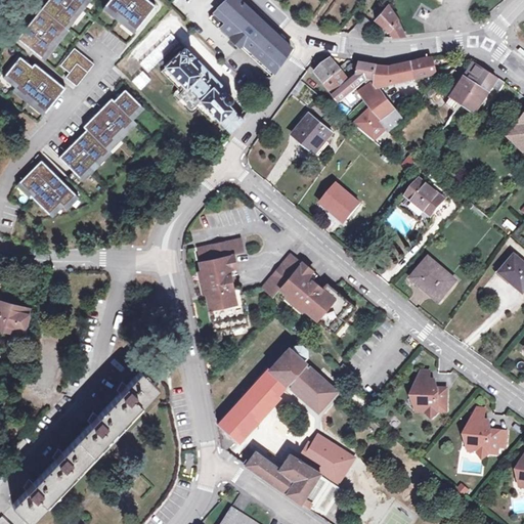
[(47,0),(42,8),(68,29),(91,0),(47,0)]
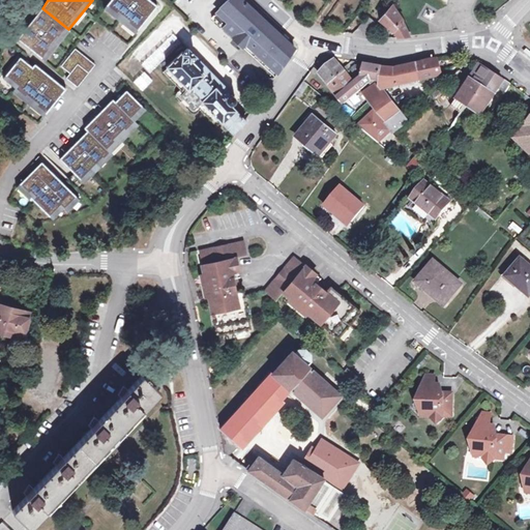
[(112,0),(105,9),(136,33),(158,6),(150,0),(112,0)]
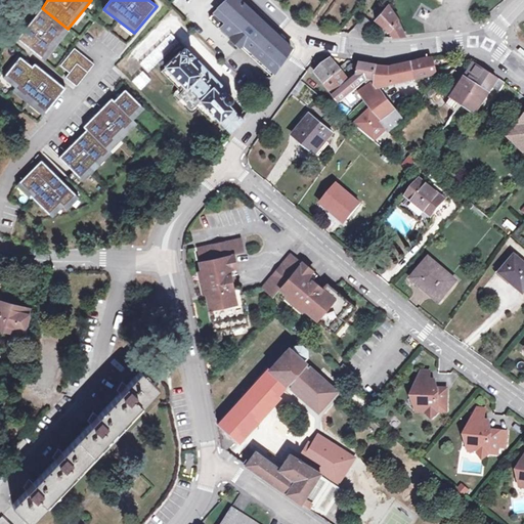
[(180,11),(192,1),(191,0),(173,0),(172,1),(180,11)]
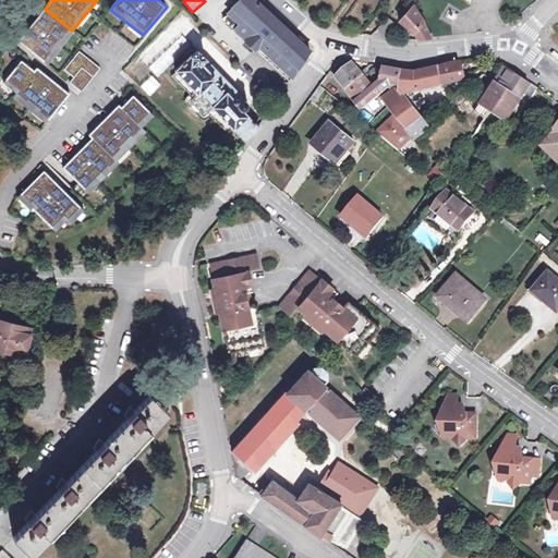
[(278,68),(291,80),(311,51),(255,0),(241,0),(223,19),(247,40),(246,41),(255,50),(257,47),(263,43),(283,63),(278,68)]
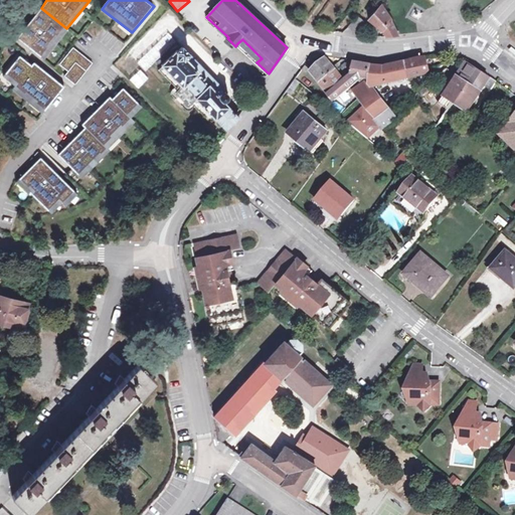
[(382,31),(385,36),(398,35),(392,21),(381,5),(368,20),(382,31)]
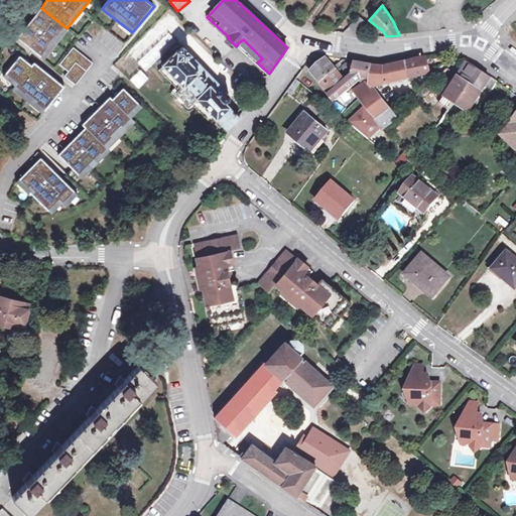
[(67,28),(41,8),(29,23),(17,37),(44,59),(69,29),(67,28)]
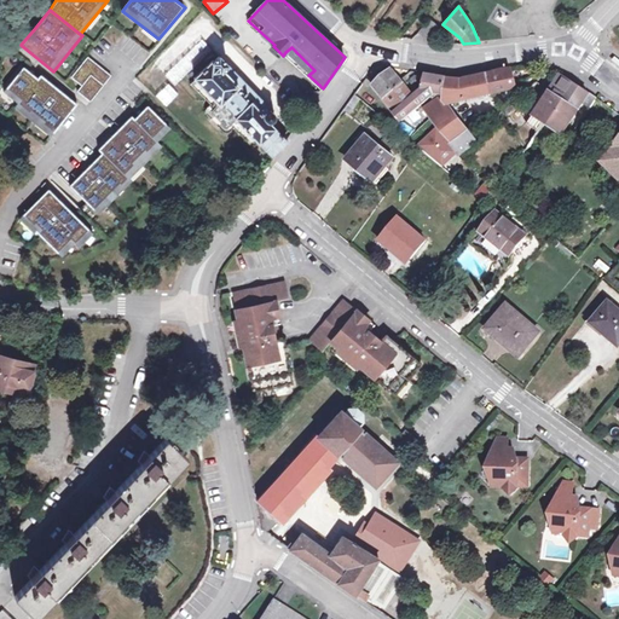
[(418,33),(426,41),(439,27),(431,19),(418,33)]
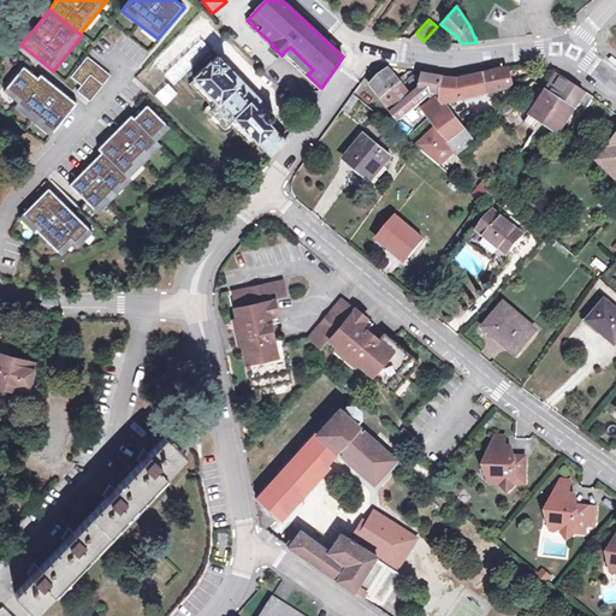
[(202,39),(166,75),(176,84),(212,48),(202,39)]
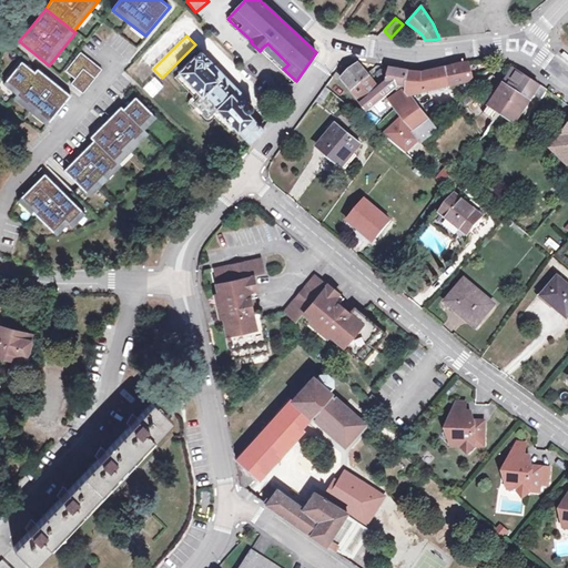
[(267,43),(262,48),(283,69),(288,64),(267,43)]
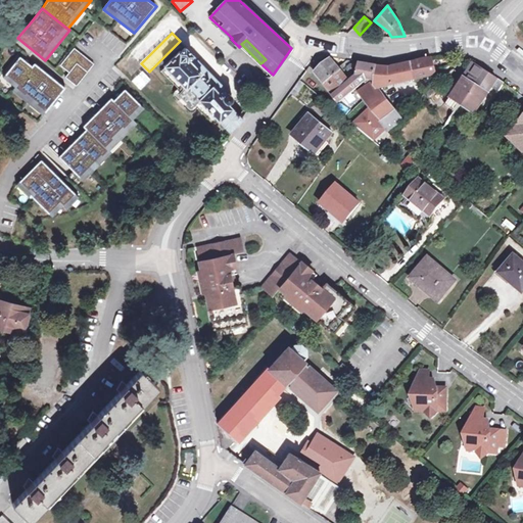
[(199,100),(219,121),(229,131),(242,119),(227,102),(229,102),(231,101),(232,99),(233,97),(231,94),(229,93),(227,93),(224,90),(226,88),(185,47),(164,65),(165,66),(186,87),(199,100)]
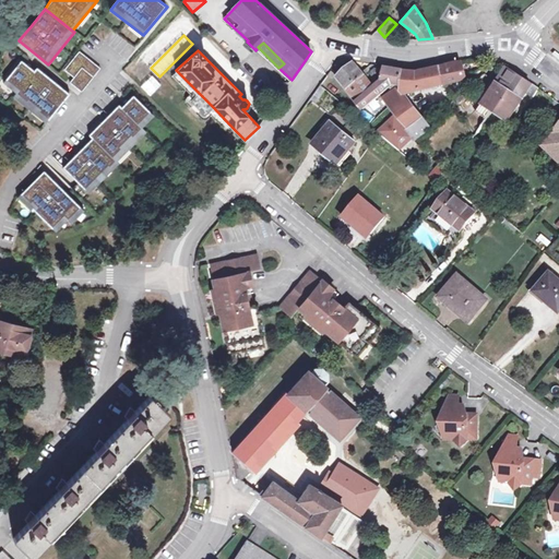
[(100,69),(80,51),(66,70),(74,78),(71,82),(82,92),(100,69)]
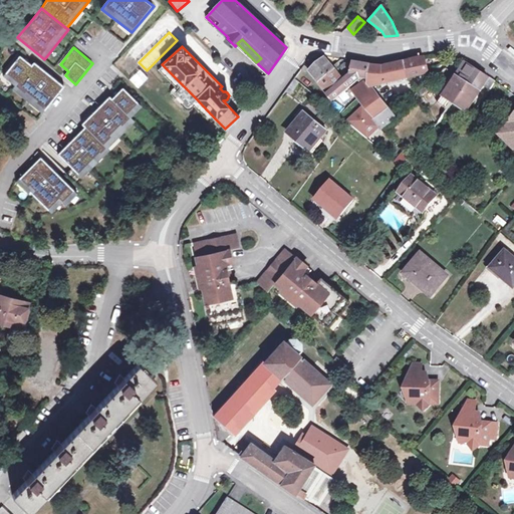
[(27,61),(20,55),(3,76),(15,85),(32,65),(27,61)]
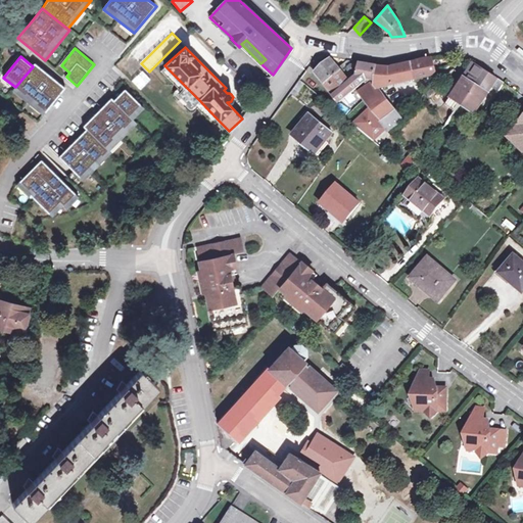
[(331,57),(317,72),(328,85),(343,72),(355,62),(348,61),(340,67),(331,57)]
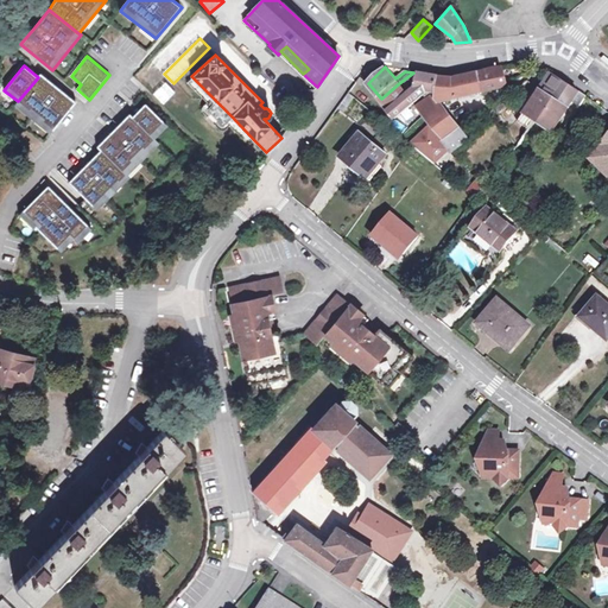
[(485,71),(479,74),(485,93),(487,93),(504,88),(507,83),(504,68),(494,69),(485,71)]
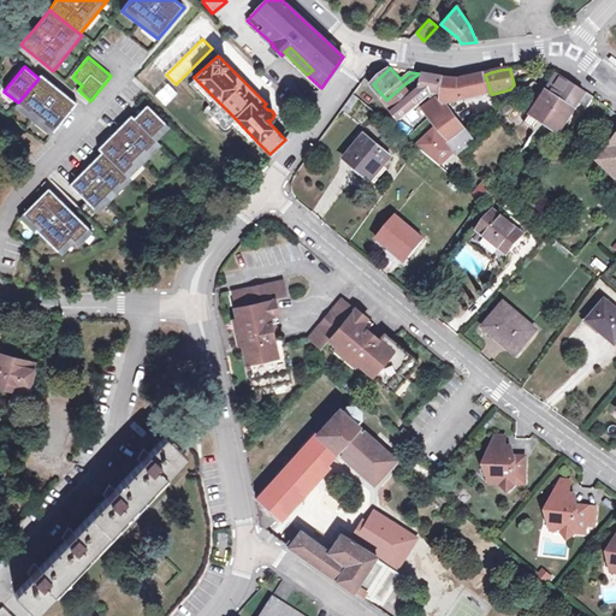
[(59,89),(41,75),(39,78),(18,102),(15,107),(51,136),(77,104),(59,89)]
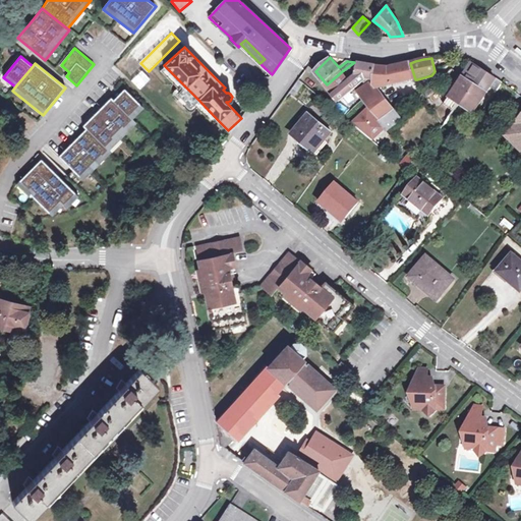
[(361,64),(359,63),(357,73),(351,78),(352,79),(350,81),(335,95),(340,101),(355,89),(360,84),(363,81),(367,78),(377,80),(378,66),(366,64),(361,64)]
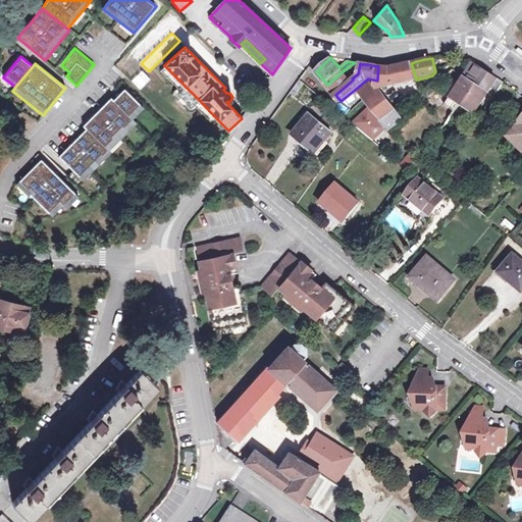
[(416,80),(411,63),(390,67),(388,68),(378,66),(377,81),(376,89),(379,89),(416,80)]
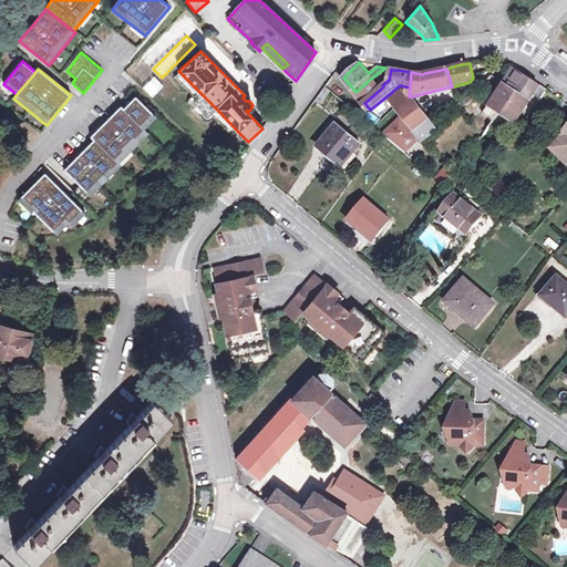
[(535,94),(540,85),(535,82),(525,75),(514,69),(485,112),(492,117),(484,130),(487,132),(500,113),(516,124),(535,94)]
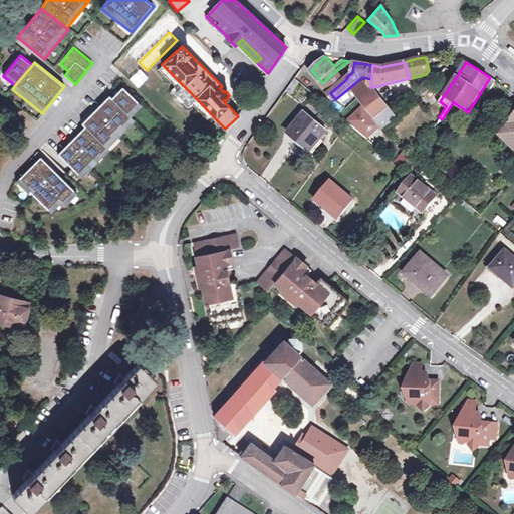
[(183,85),(163,65),(159,69),(179,89),(176,92),(189,105),(192,103),(211,122),(215,118),(196,98),(183,85)]
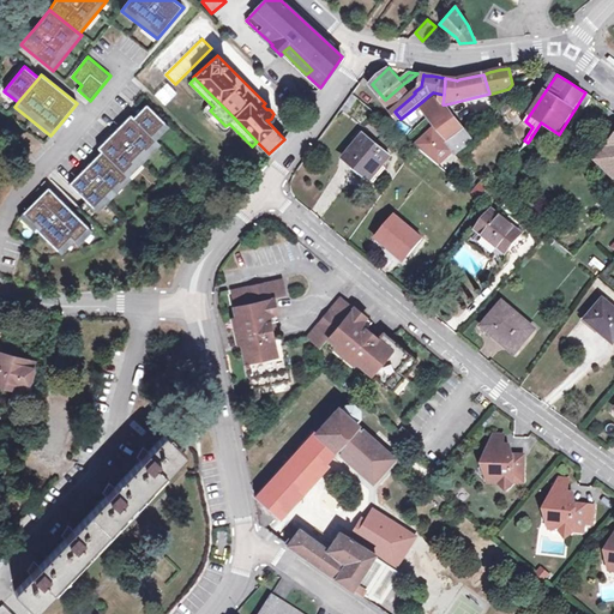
[(179,94),(169,84),(157,95),(167,104),(179,94)]
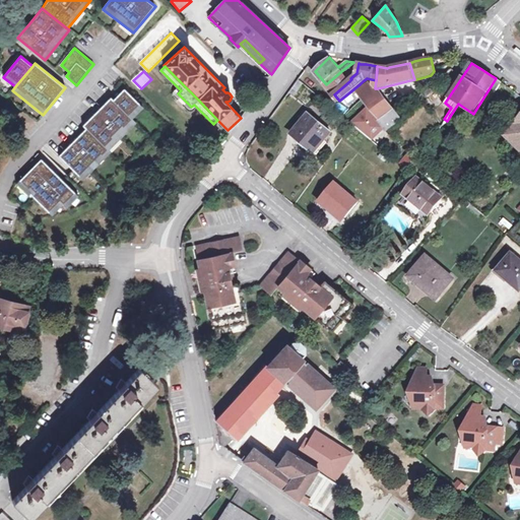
[(349,81),(341,71),(326,84),(334,94),(349,81)]
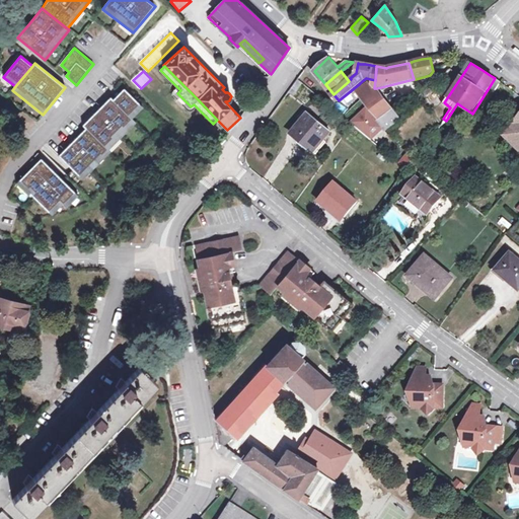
[(366,78),(362,81),(366,85),(363,88),(359,84),(354,88),(369,106),(380,122),(394,110),(377,88),(374,88),(375,80),(366,78)]
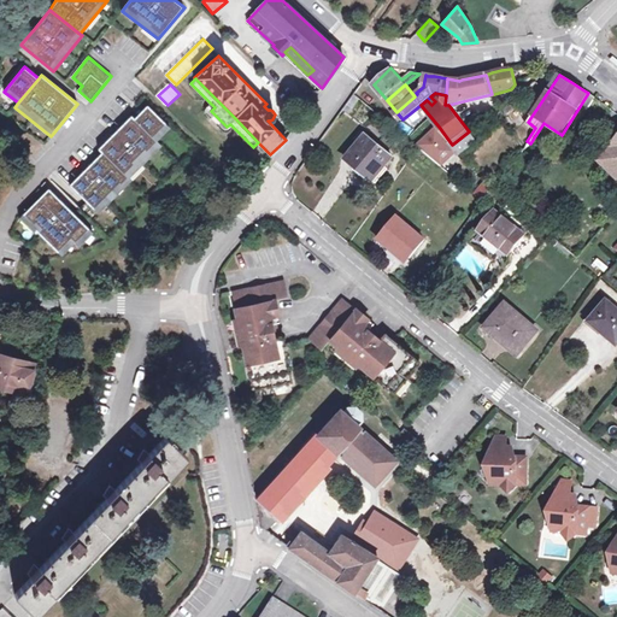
[(595,98),(588,93),(582,103),(589,107),(595,98)]
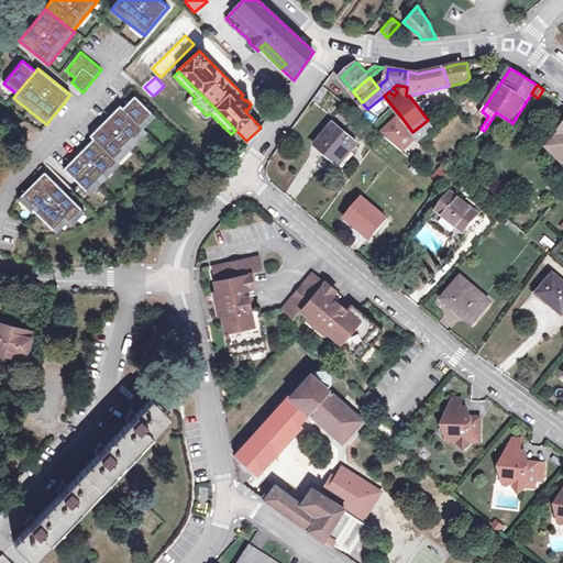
[(470,89),(457,96),(464,107),(475,98),(470,89)]
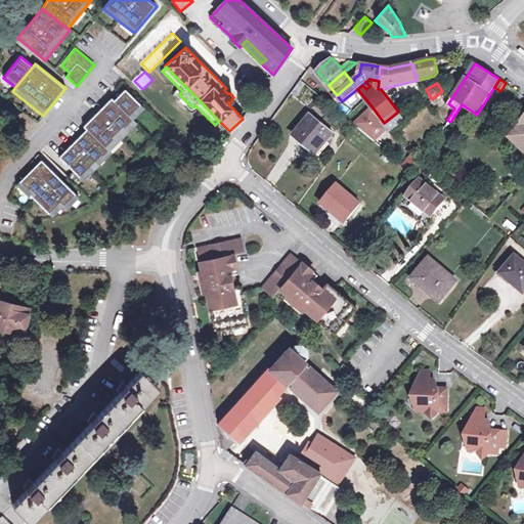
[(114,100),(133,120),(144,108),(126,89),(120,94),(114,100)]
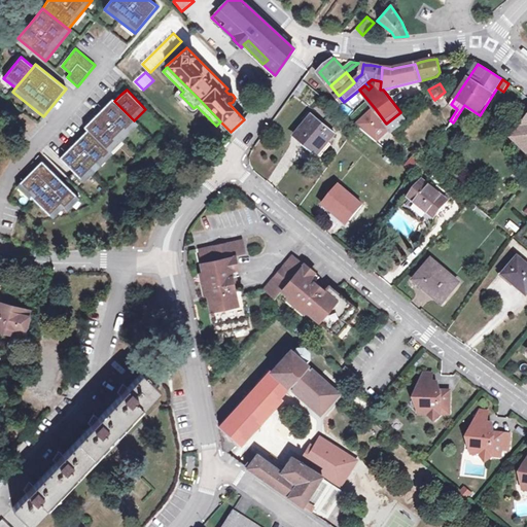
[(429,95),(422,100),(426,106),(433,101),(429,95)]
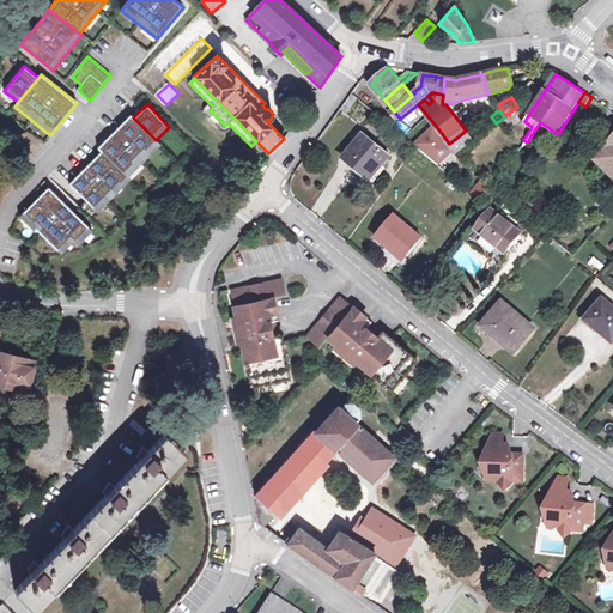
[(127,177),(161,145),(156,140),(133,117),(131,115),(114,132),(98,147),(103,152),(127,177)]
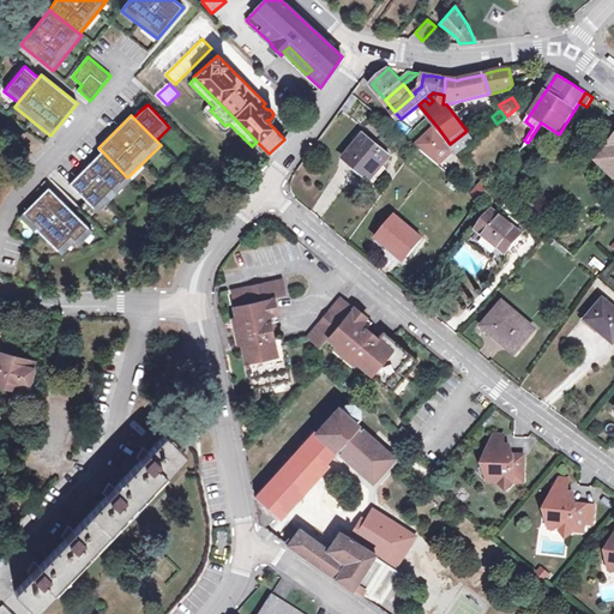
[(450,144),(437,126),(415,144),(438,164),(455,150),(450,144)]
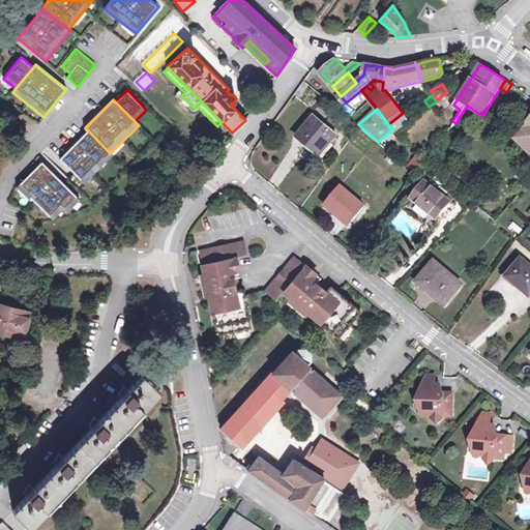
[(403,113),(388,124),(392,129),(395,133),(410,122),(403,113)]
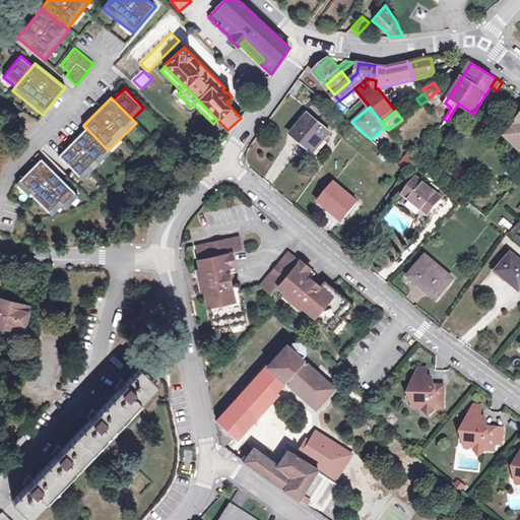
[(291,133),(314,152),(331,132),(309,114),(291,133)]
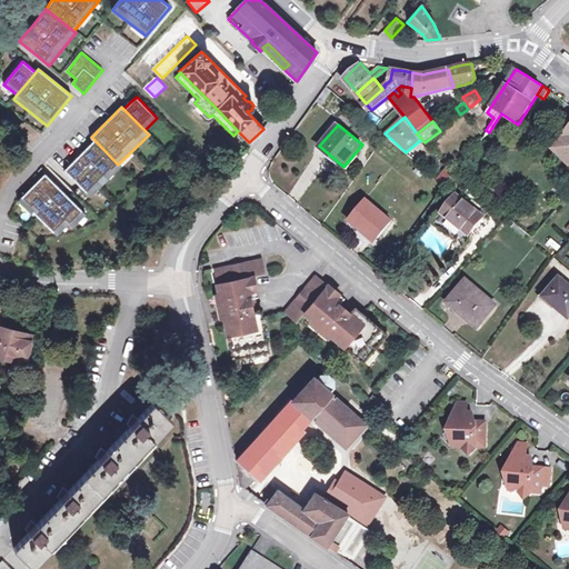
[(568,129),(561,138),(553,149),(568,162),(568,129)]
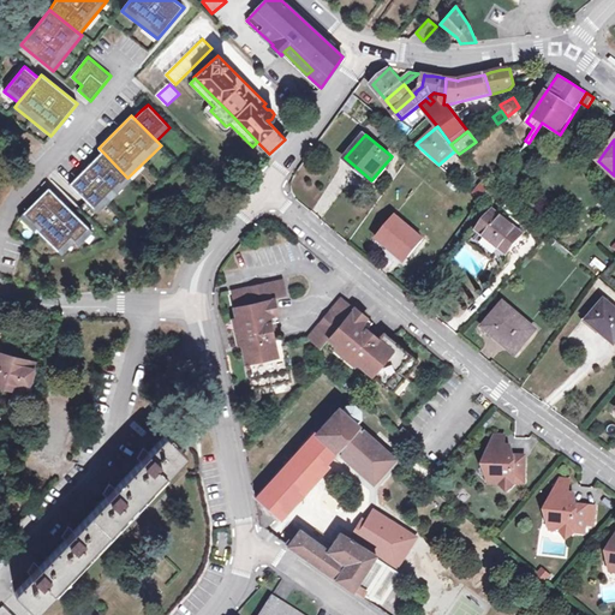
[(70,185),(97,213),(130,180),(127,178),(103,153),(83,172),(70,185)]
